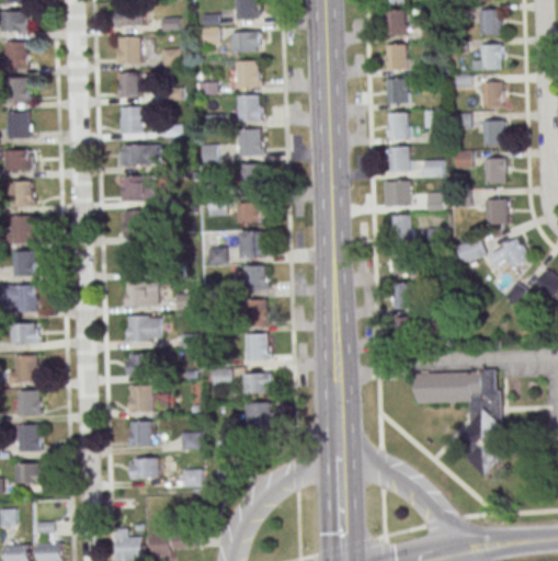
[(235,0),(257,0),(258,21),(236,21),(235,0)]
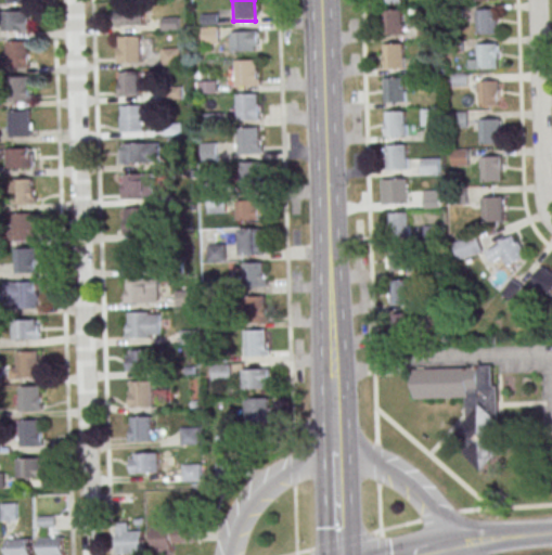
[(140,5),(113,5),(113,25),(140,25),(140,5)]
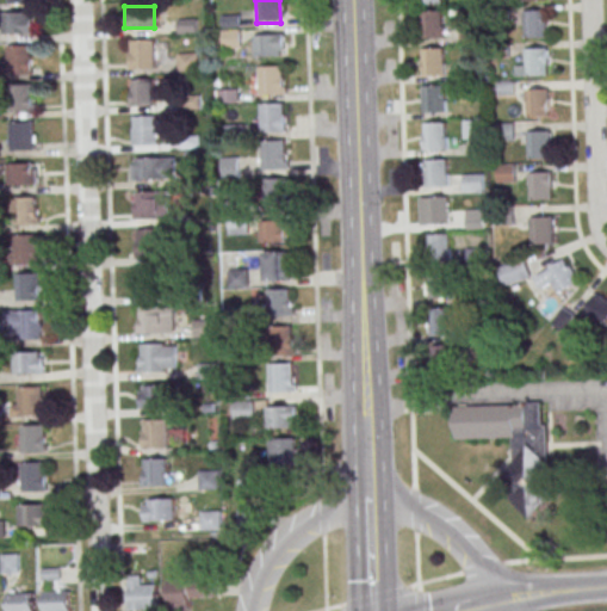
[(520,38),(543,38),(543,10),(520,10),(520,38)]
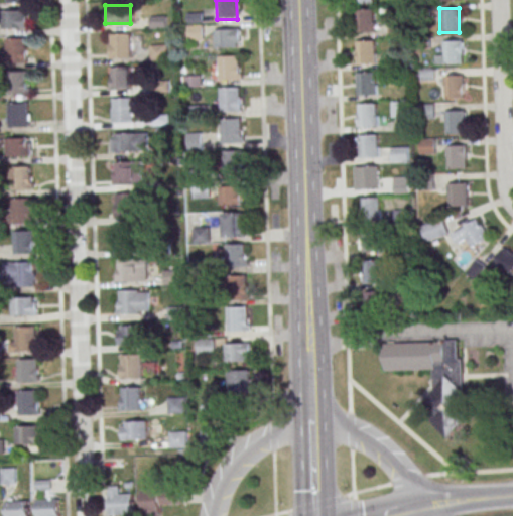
[(24,28),(24,10),(0,10),(0,28),(24,28)]
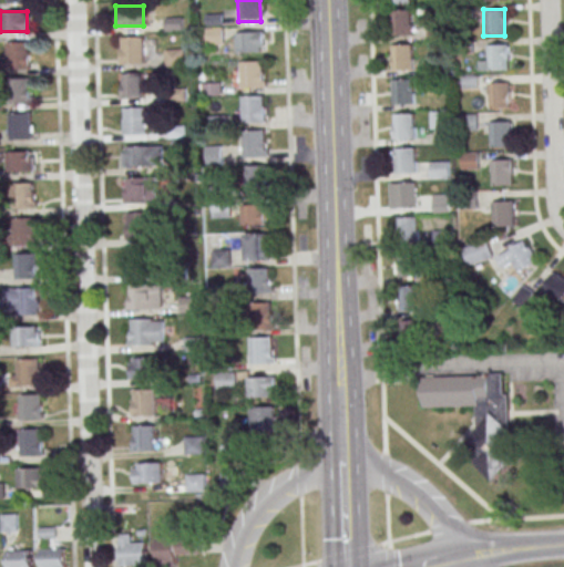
[(388,11),(409,11),(410,37),(389,38),(388,11)]
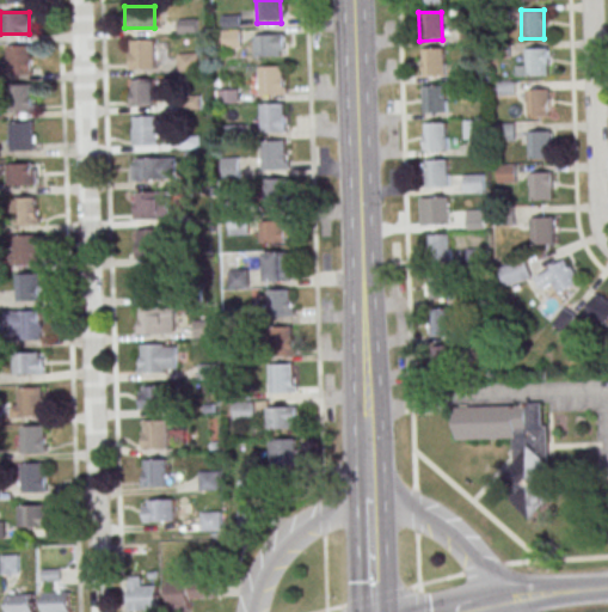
[(251,35),(252,55),(281,55),(281,35),(251,35)]
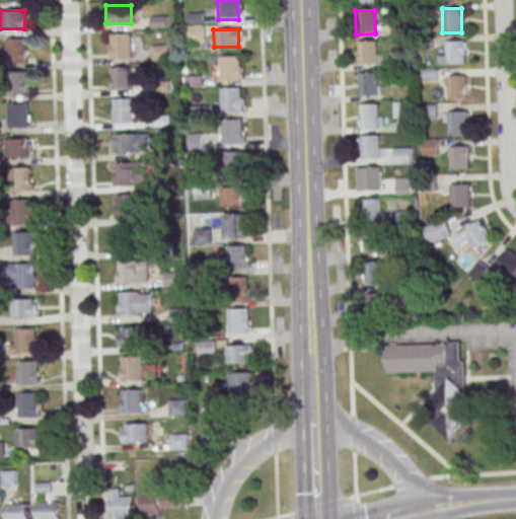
[(108,35),(129,35),(129,60),(109,60),(108,35)]
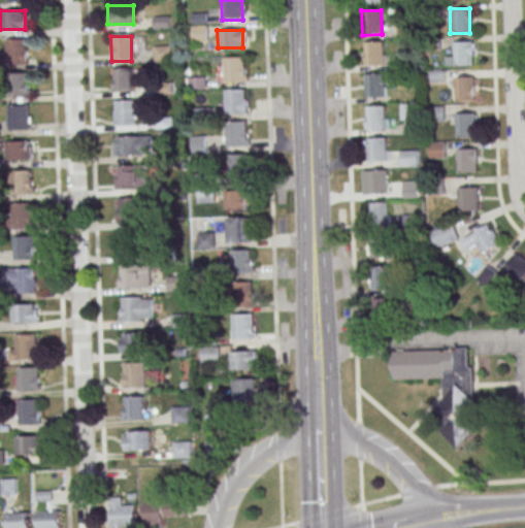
[(4,40),(24,40),(25,65),(5,65),(4,40)]
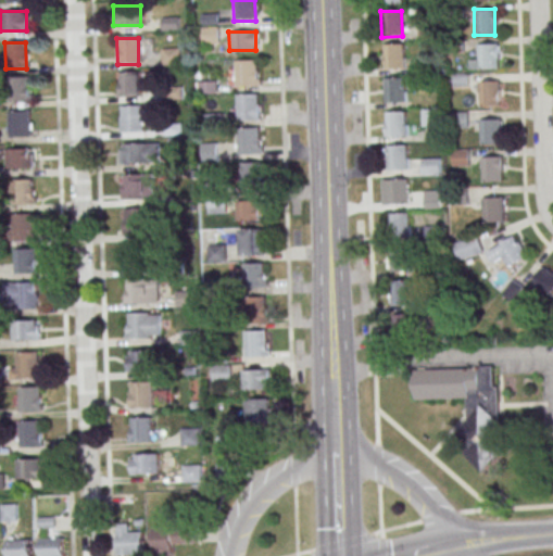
[(477,42),(477,58),(467,58),(467,68),(498,68),(498,42),(477,42)]
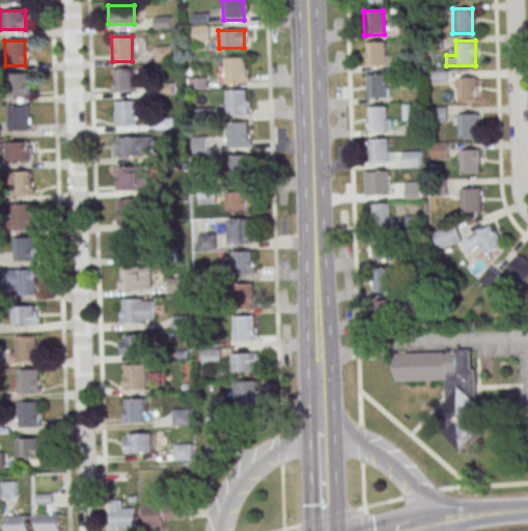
[(363,43),(384,43),(385,67),(364,67),(363,43)]
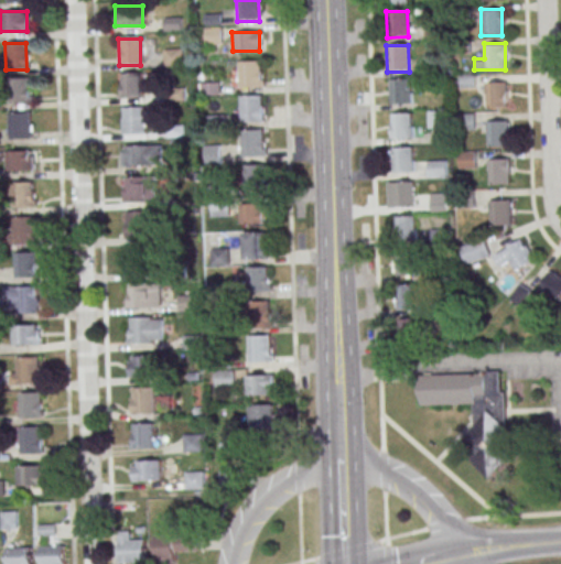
[(181,49),(161,49),(161,66),(181,66),(181,49)]
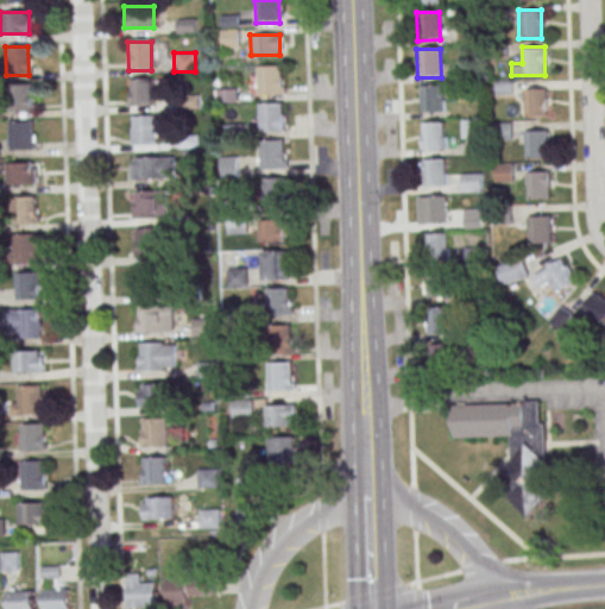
[(257,68),(279,68),(281,95),(257,96),(257,68)]
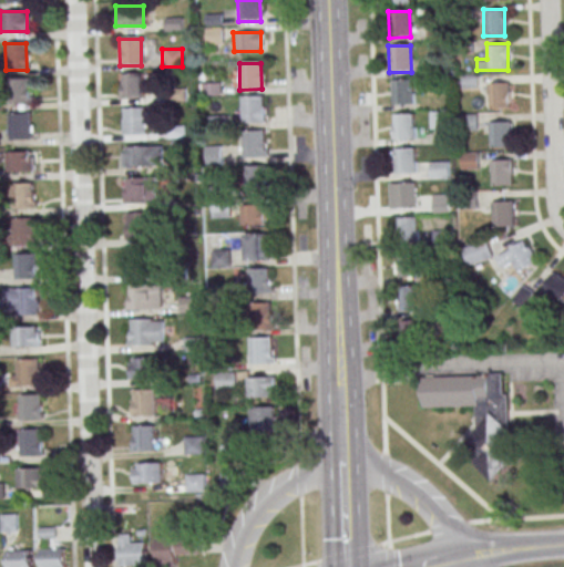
[(120,74),(142,74),(142,101),(121,101),(120,74)]
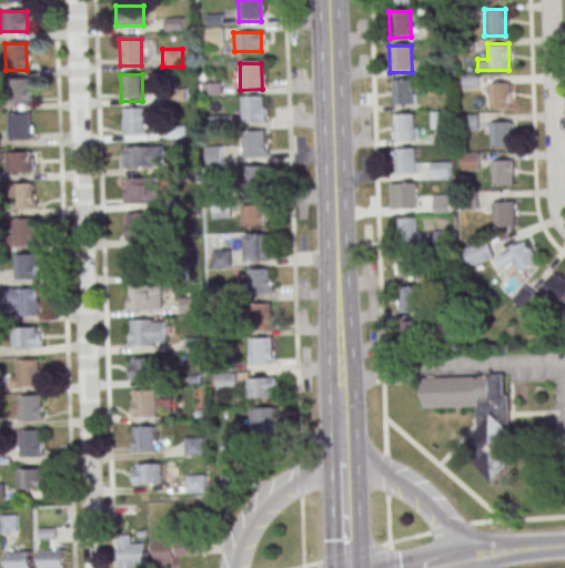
[(7,79),(29,79),(29,105),(8,105),(7,79)]
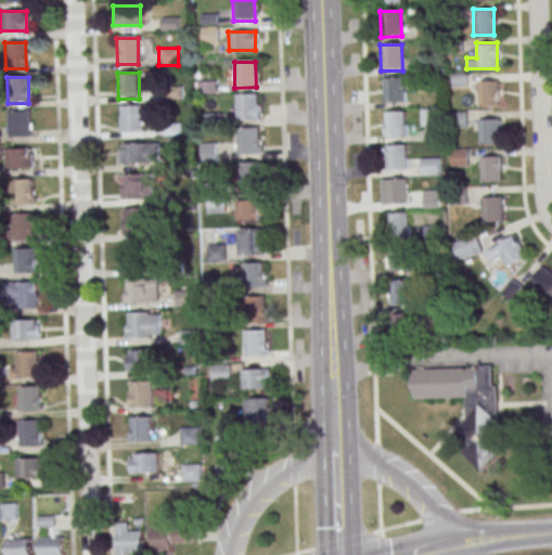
[(381,78),(402,78),(402,104),(382,104),(381,78)]
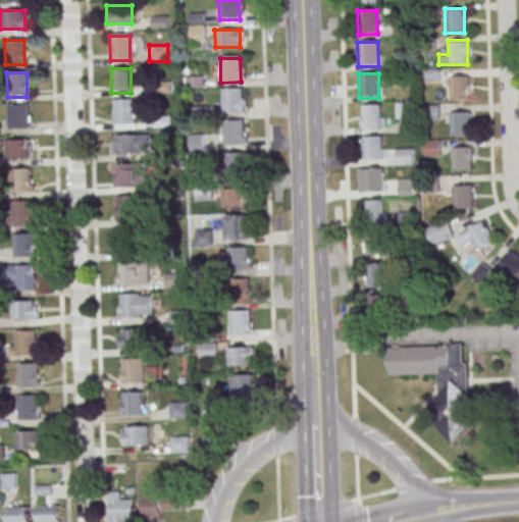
[(467,75),(447,75),(447,99),(467,99),(467,75)]
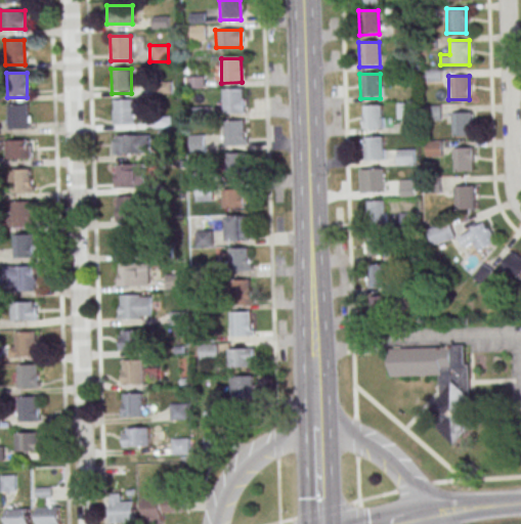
[(221,90),(242,89),(243,114),(222,115),(221,90)]
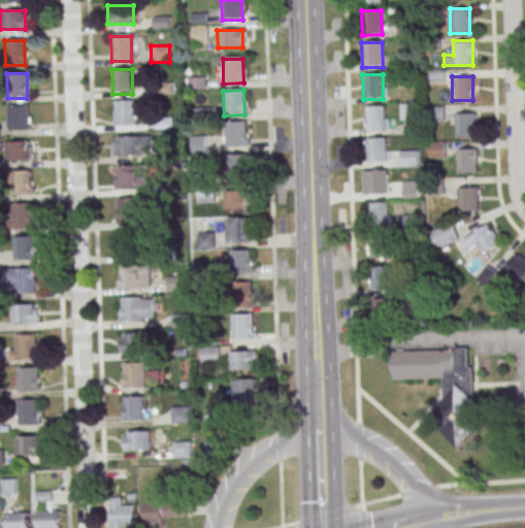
[(113,103),(133,102),(134,127),(115,127),(113,103)]
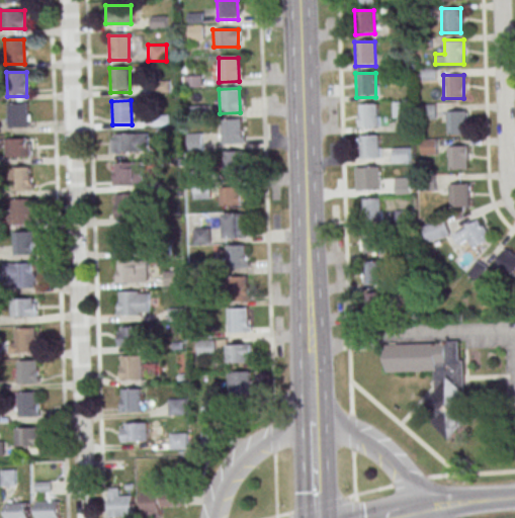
[(391,102),(407,102),(407,117),(391,118),(391,102)]
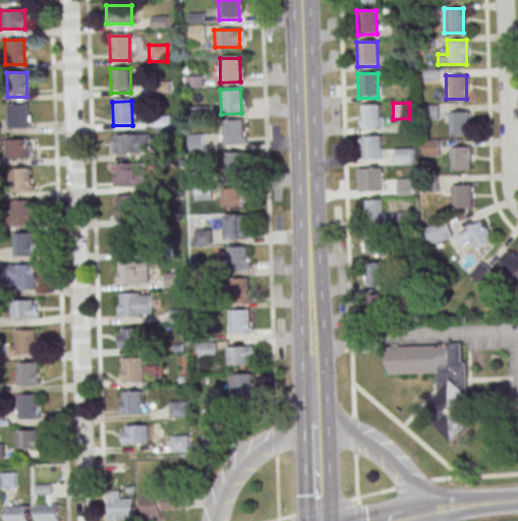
[(6,106),(26,106),(26,130),(7,130),(6,106)]
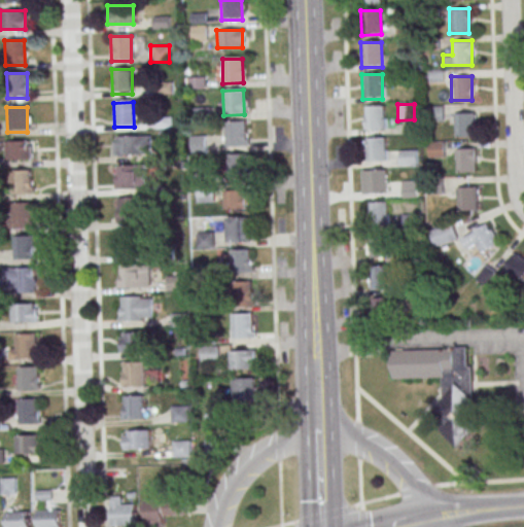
[(362,107),(383,107),(384,131),(363,132),(362,107)]
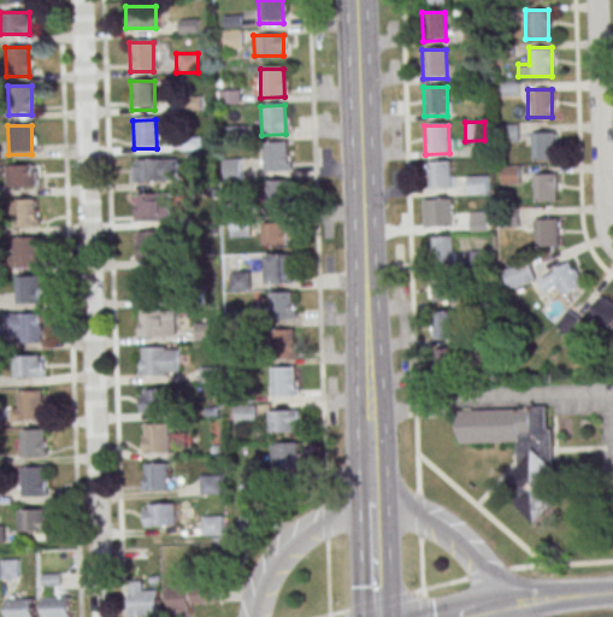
[(496,125),(516,125),(516,144),(497,144),(496,125)]
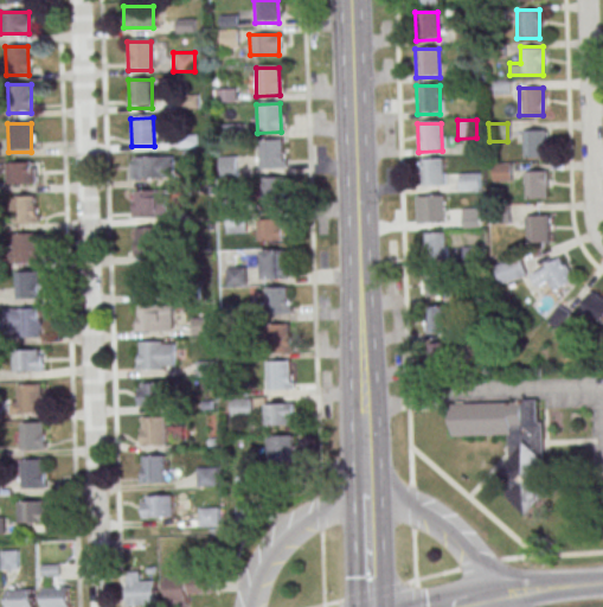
[(520,158),(545,158),(545,129),(520,129),(520,158)]
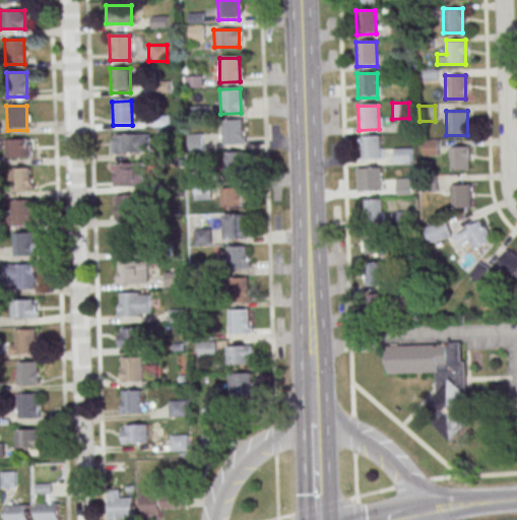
[(221,121),(241,120),(242,144),(222,145),(221,121)]
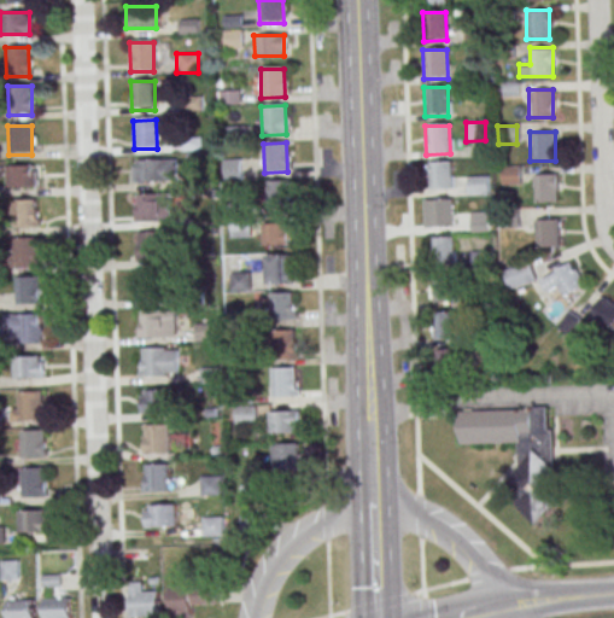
[(174,180),(174,159),(130,159),(130,180),(174,180)]
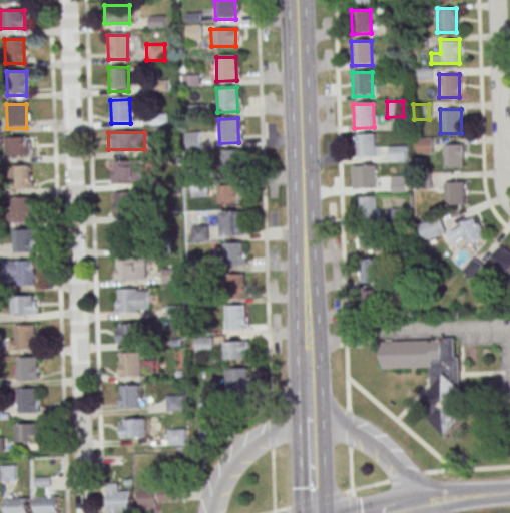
[(197,147),(197,132),(183,132),(183,147),(197,147)]
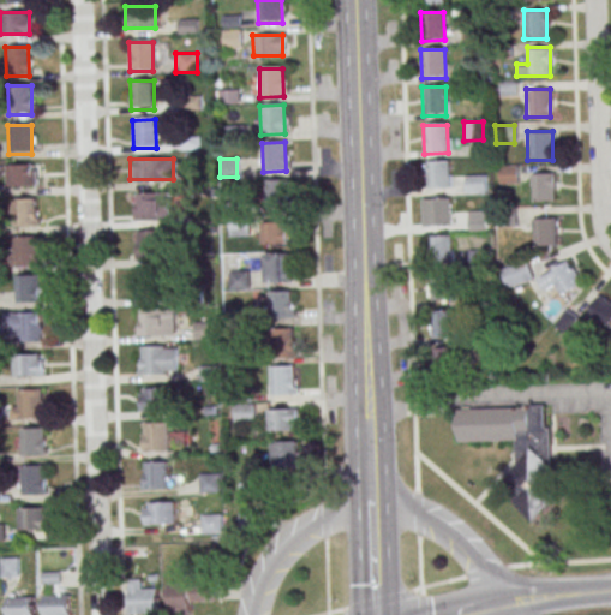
[(425,162),(448,161),(449,190),(425,191),(425,162)]
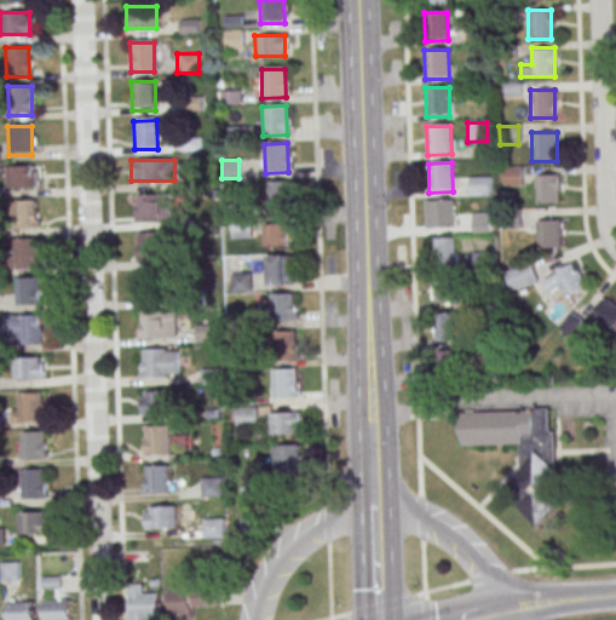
[(4,166),(4,187),(35,187),(35,166),(4,166)]
